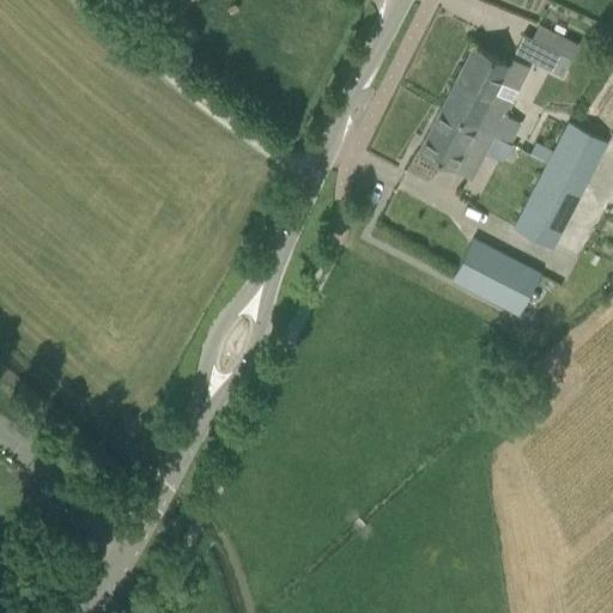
[(514,52),(535,62),(562,76),(578,43),(538,22),(530,37),(523,34),(514,52)]
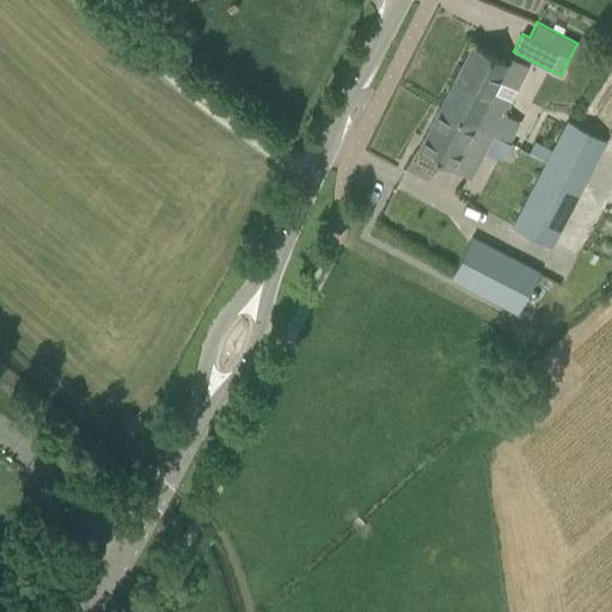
[(193,29),(183,35),(188,43),(197,37),(193,29)]
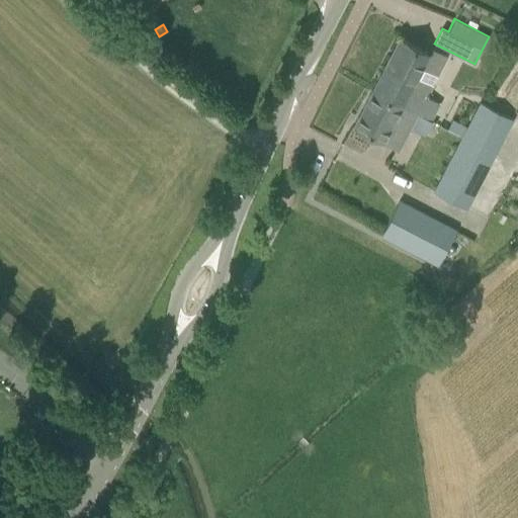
[(353,126),(370,136),(397,150),(416,113),(430,120),(439,103),(426,96),(447,56),(432,48),(429,54),(399,37),(353,126)]
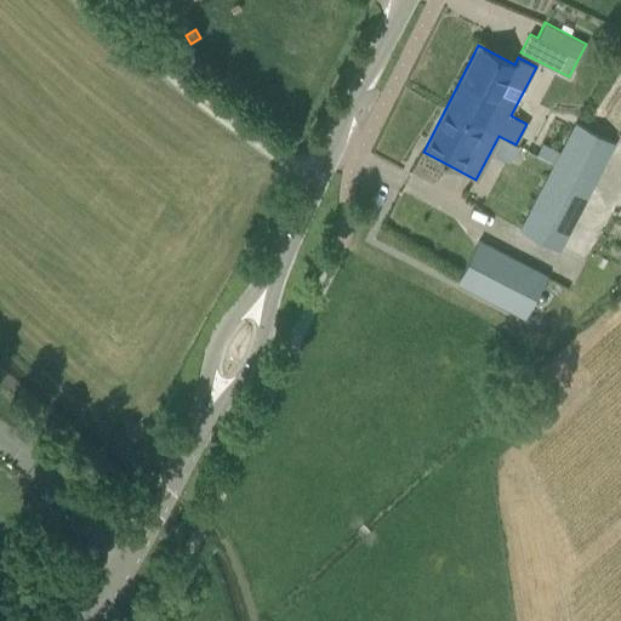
[(535,154),(554,163),(519,231),(558,250),(614,142),(575,123),(559,152),(541,142),(535,154)]
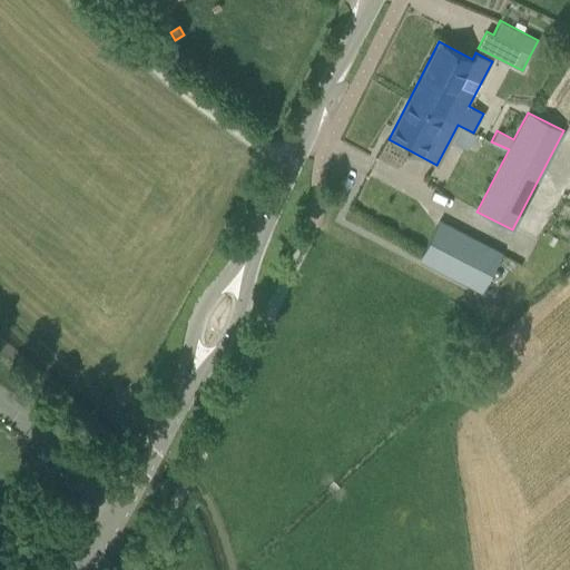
[(419,259),(481,292),(501,253),(439,220),(419,259)]
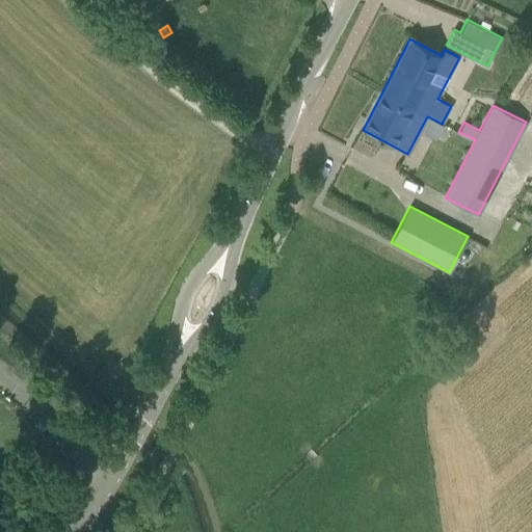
All buildings are outlined.
